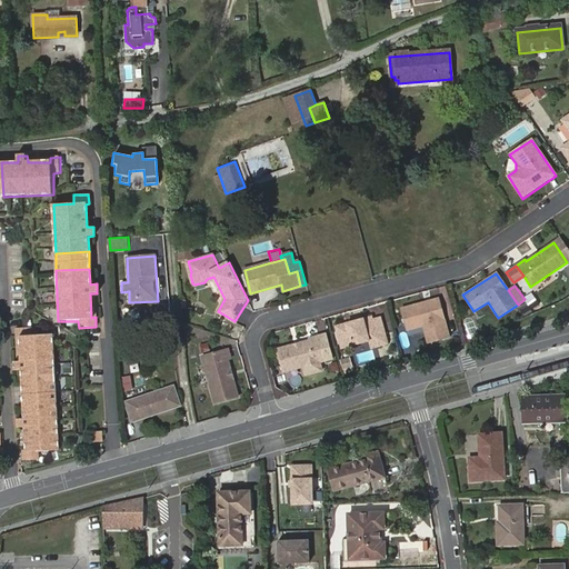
[(527,299),(532,309),(540,305),(535,295),(527,299)]
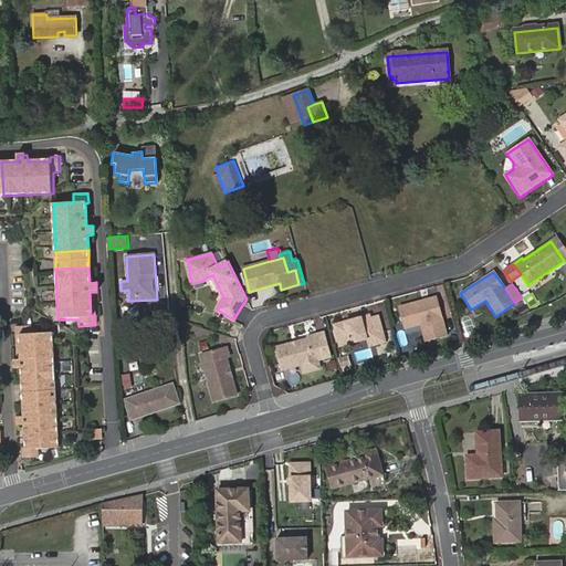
[(417,303),(400,307),(405,325),(417,322),(422,324),(427,342),(447,335),(437,297),(427,300),(425,303),(420,304),(417,303)]
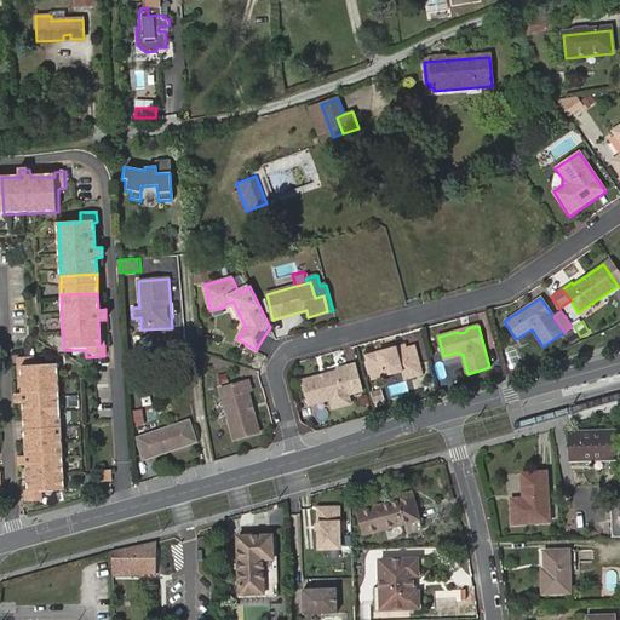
[(402,367),(419,363),(414,346),(406,349),(405,345),(383,351),(384,354),(379,355),(378,352),(366,356),(372,377),(402,367)]
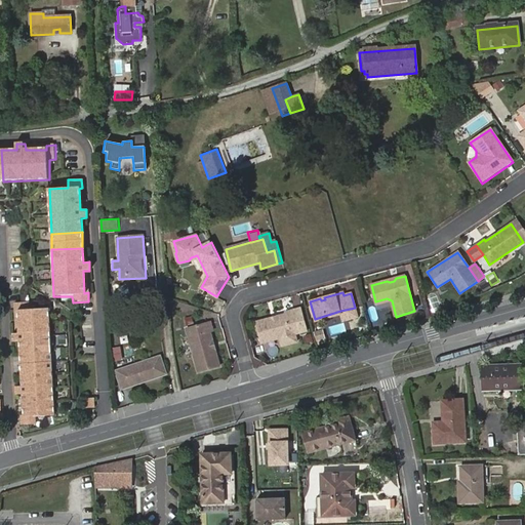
[(387,298),(375,301),(377,310),(393,306),(392,300),(387,298)]
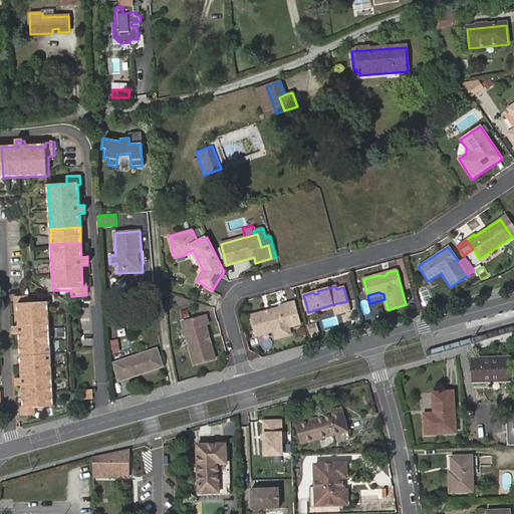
[(19,346),(50,345),(47,300),(28,301),(27,294),(13,295),(14,304),(17,304),(18,324),(15,324),(12,324),(13,333),(18,333),(19,346)]
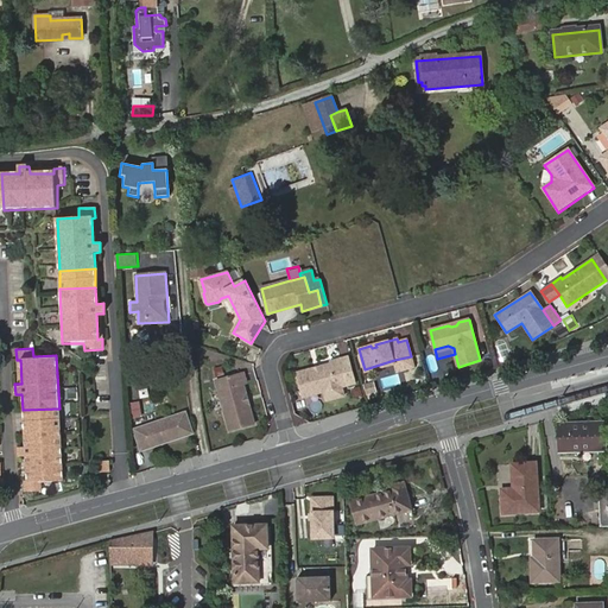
[(394,360),(397,368),(413,363),(411,356),(394,360)]
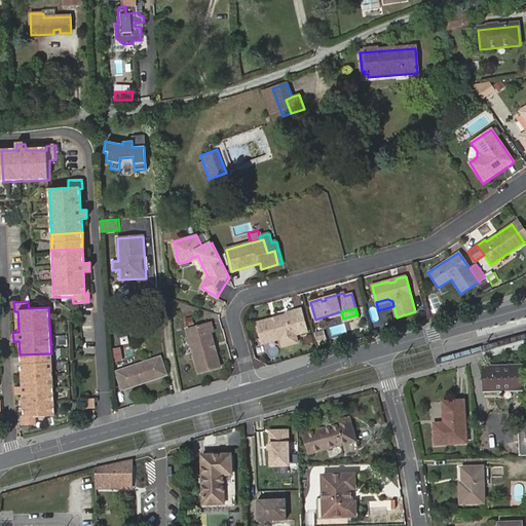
[(276,317),(256,323),(262,344),(301,333),(295,310),(275,315),(276,317)]
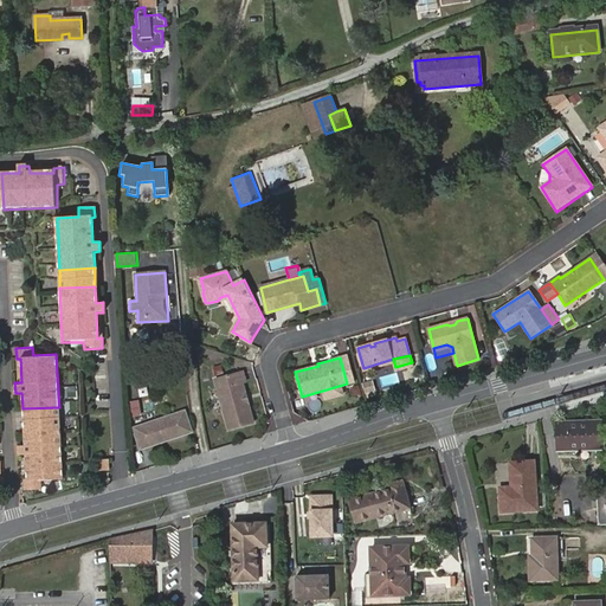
[(230,430),(253,423),(244,386),(246,385),(243,372),(216,380),(230,430)]
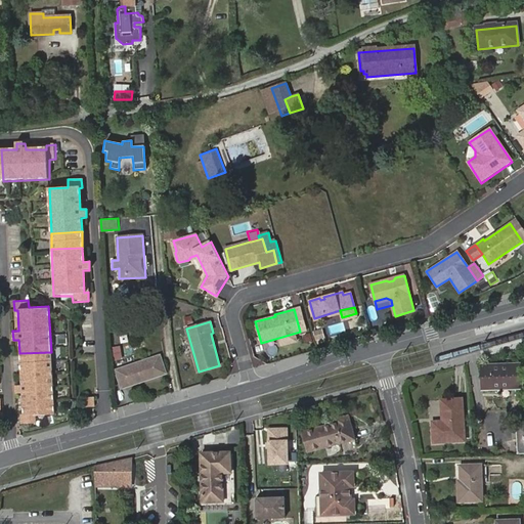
[(343,322),(328,325),(331,334),(345,330),(343,322)]
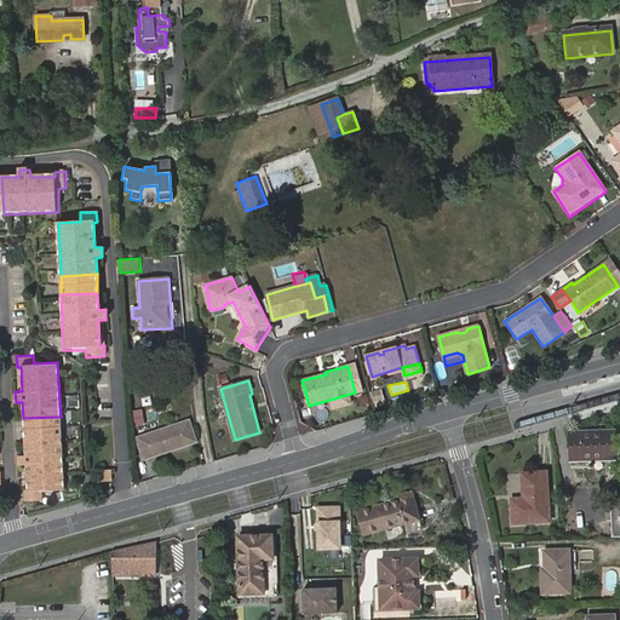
[(132,411),(136,426),(145,424),(143,408),(132,411)]
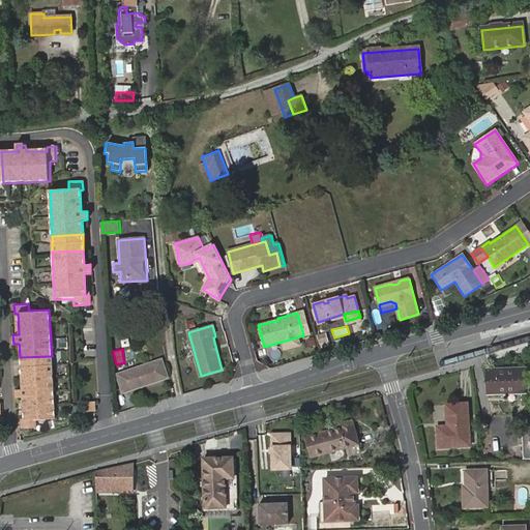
[(21,374),(53,372),(52,356),(20,357),(21,374)]
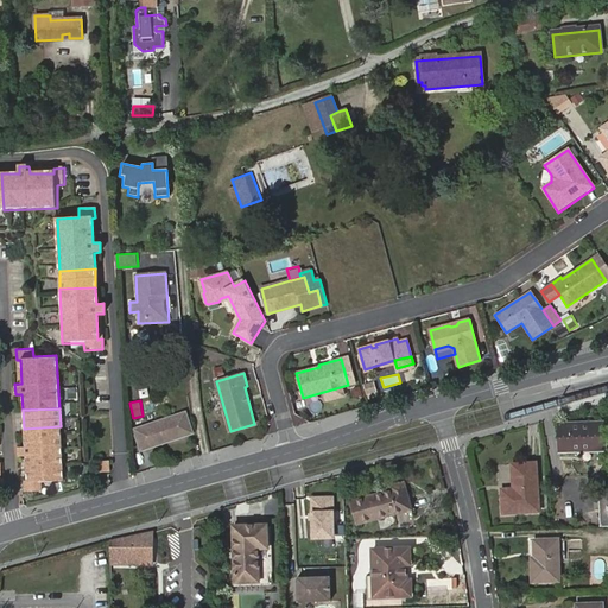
[(192,435),(187,413),(134,428),(141,449),(192,435)]
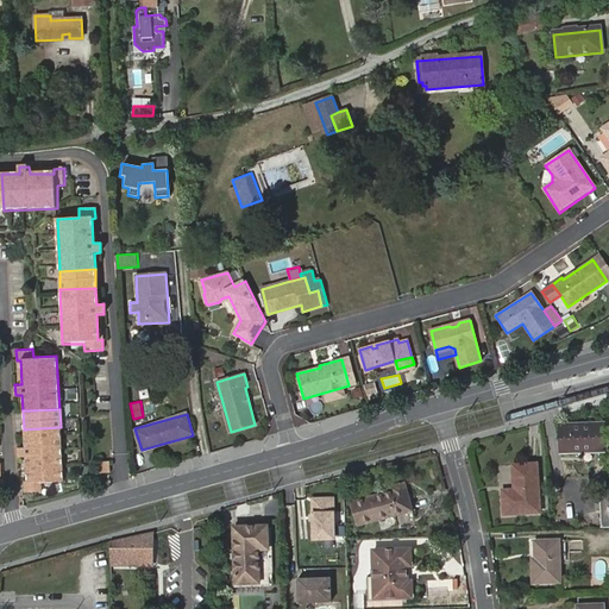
[(562,451),(601,449),(600,424),(560,426),(562,451)]
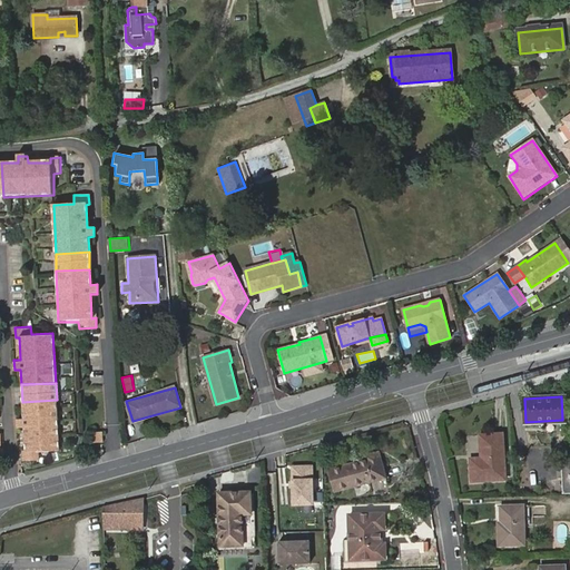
[(59,449),(57,400),(22,402),(23,418),(18,418),(18,426),(25,426),(26,449),(22,449),(22,460),(39,459),(39,451),(59,449)]
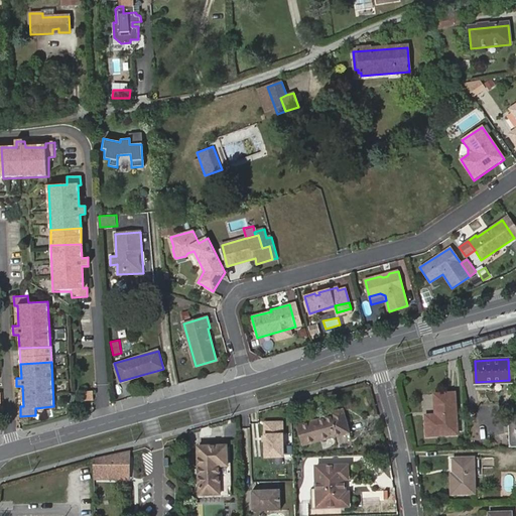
[(94,389),(86,390),(86,399),(94,399),(94,389)]
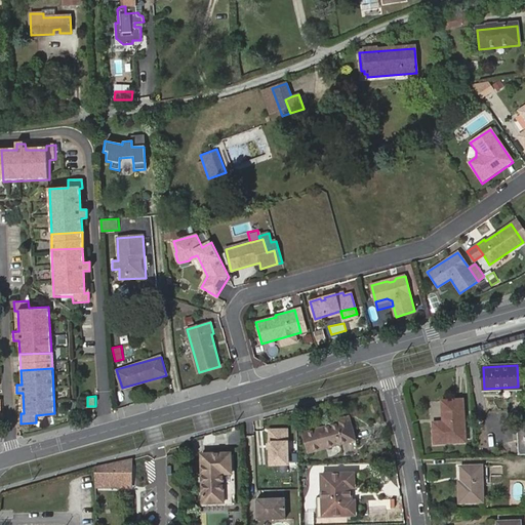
[(432,423),(433,444),(462,443),(460,401),(442,402),(443,422),(432,423)]
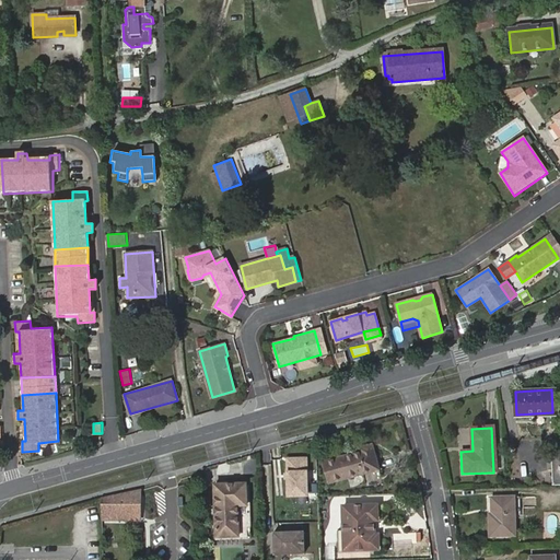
[(321,462),(327,483),(376,469),(370,444),(358,447),(359,451),(321,462)]
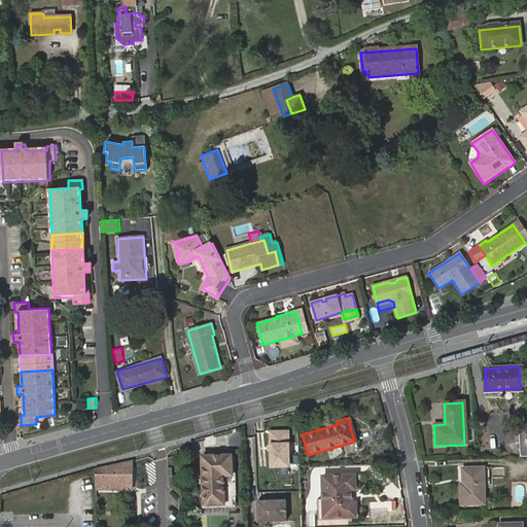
[(289,431),(273,430),(272,465),(289,465),(289,431)]
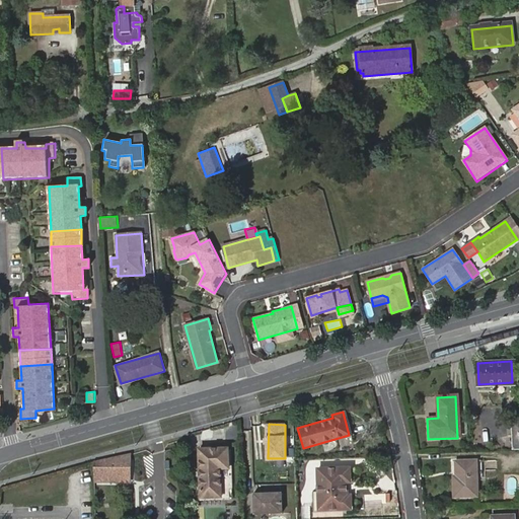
[(221,467),(228,467),(227,447),(199,449),(200,497),(222,496),(221,467)]
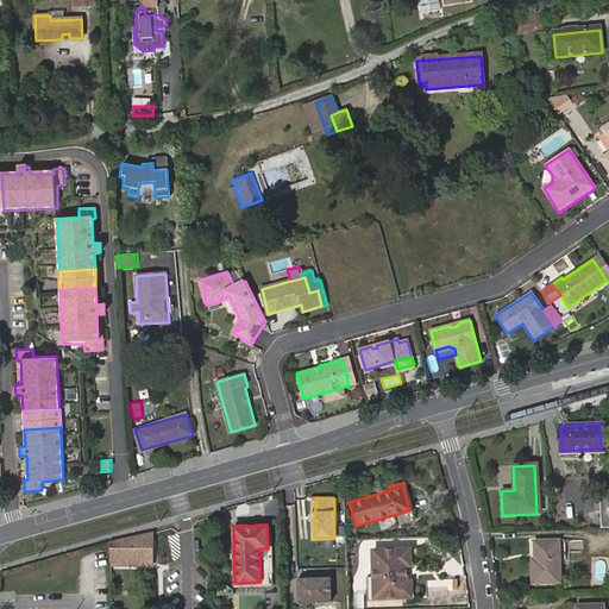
[(152,565),(152,528),(110,542),(111,565),(152,565)]
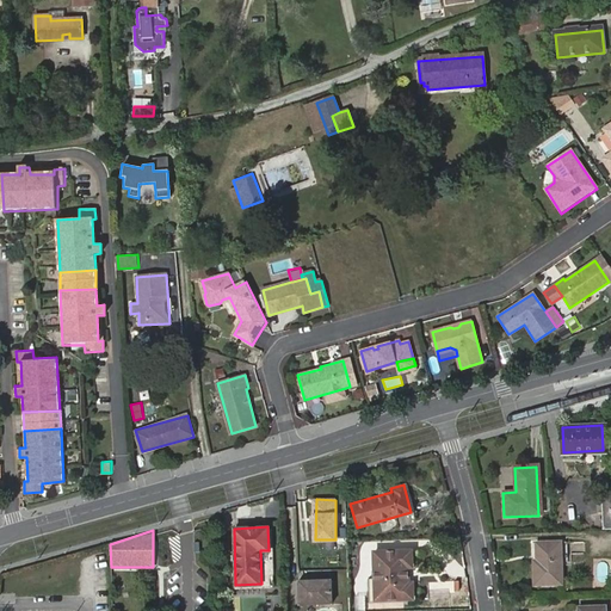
[(532,562),(532,585),(560,585),(559,544),(535,545),(536,562),(532,562)]
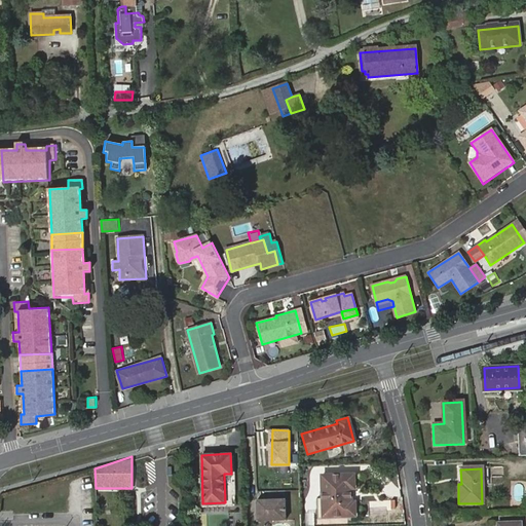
[(322,475),(323,499),(324,516),(354,515),(353,499),(350,500),(350,487),(353,487),(353,474),(322,475)]
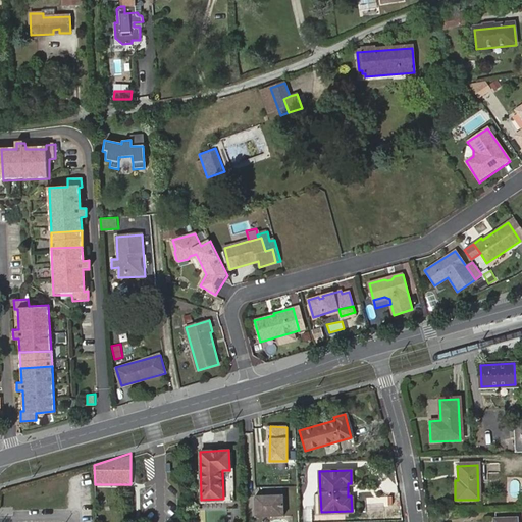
[(283,494),(256,496),(256,516),(283,515),(283,494)]
